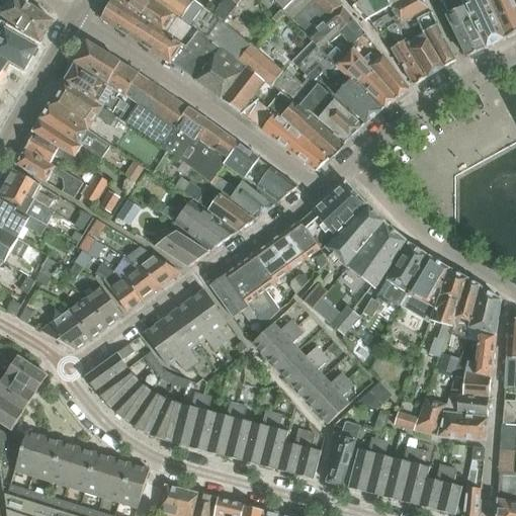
[(0,0),(0,12),(39,40),(52,19),(21,0),(0,0)]
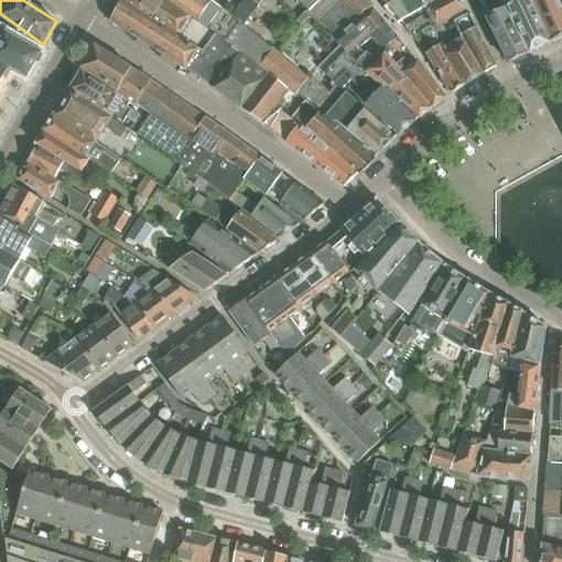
[(120,0),(108,19),(152,45),(184,66),(195,49),(125,0),(120,0)]
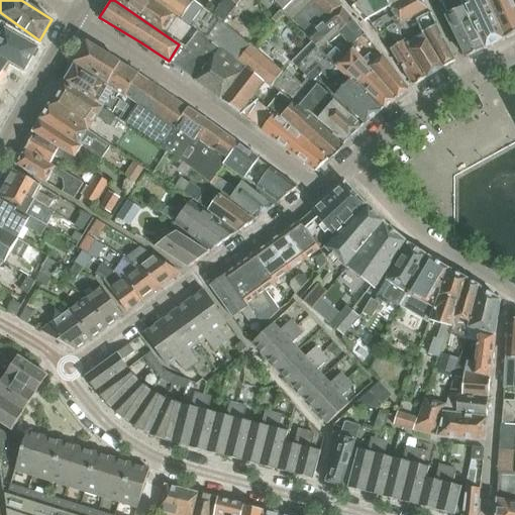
[(193,54),(205,37),(151,0),(114,0),(179,44),(186,49),(193,54)]
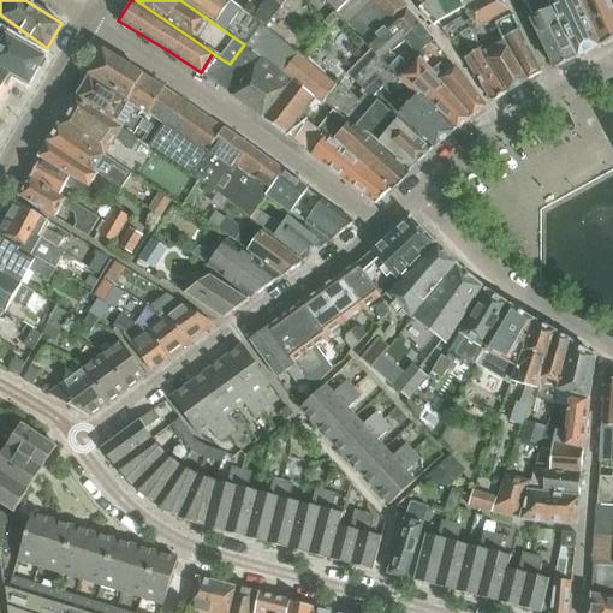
[(268,29),(262,24),(256,21),(250,16),(228,0),(180,0),(244,45),(267,60),(280,71),(287,63),(296,53),(268,29)]
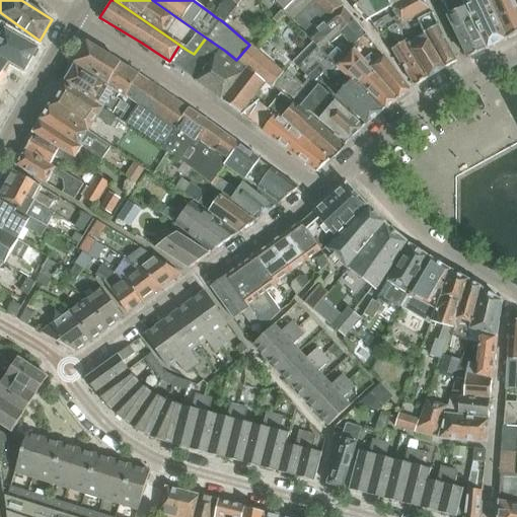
[(220,0),(211,13),(216,17),(221,20),(234,2),(230,0),(220,0)]
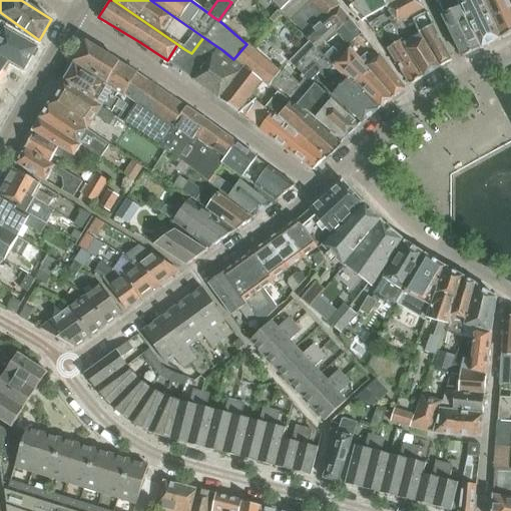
[(271,0),(280,9),(289,0),(271,0)]
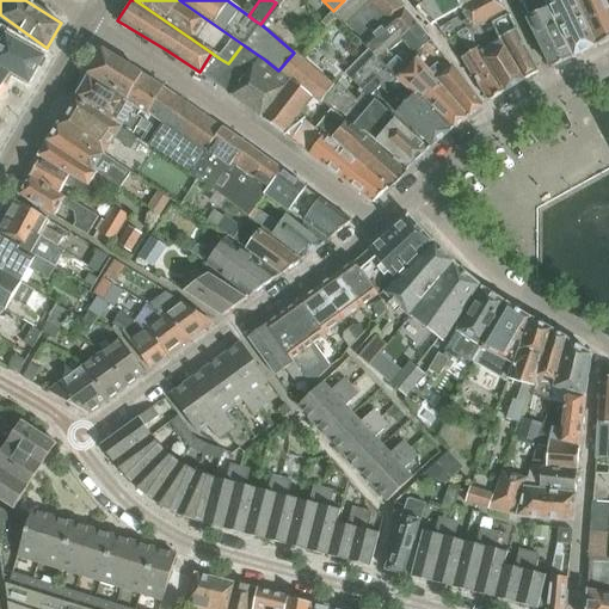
[(362,41),(370,34),(403,6),(398,0),(344,0),(333,11),(332,12),(336,16),(351,30),(362,41)]
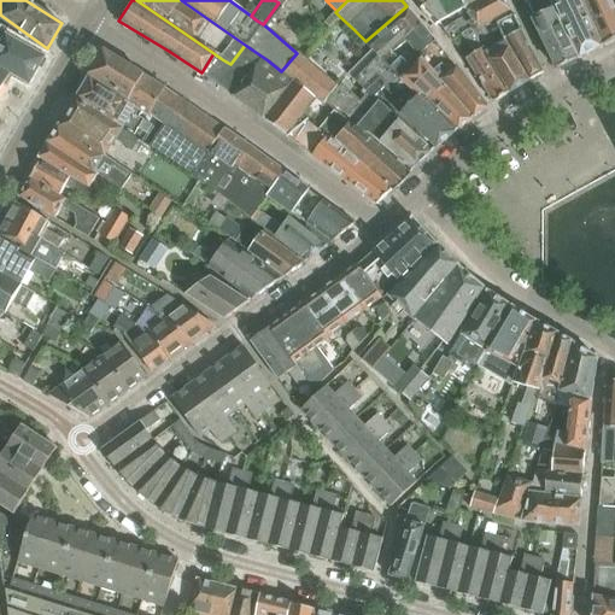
[(439,19),(463,6),(473,0),(427,0),(422,3),(439,23),(440,22),(439,19)]
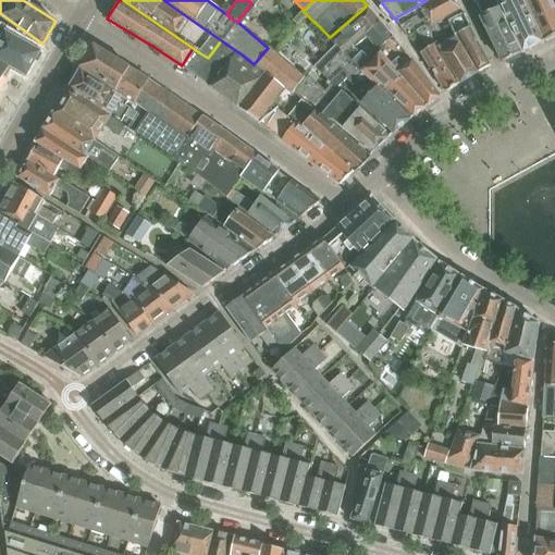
[(416,29),(422,24),(424,27),(434,21),(459,7),(455,0),(427,0),(418,5),(424,16),(418,20),(415,15),(399,25),(407,35),(416,29)]
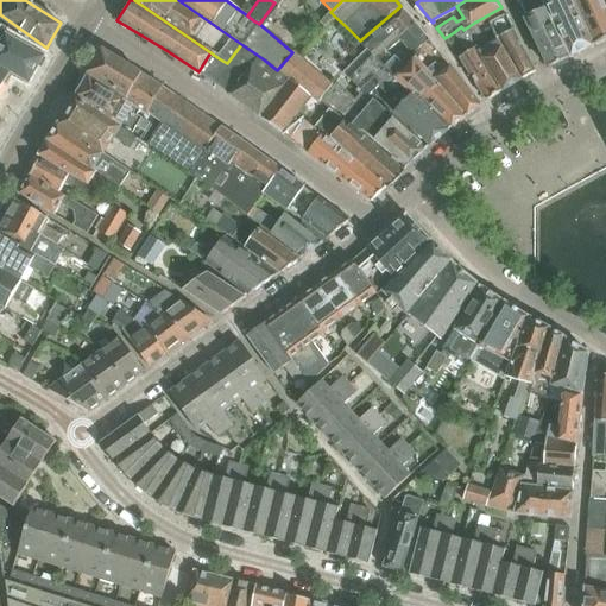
[(516,1),(548,65),(568,56),(542,0),(517,0),(516,1)]
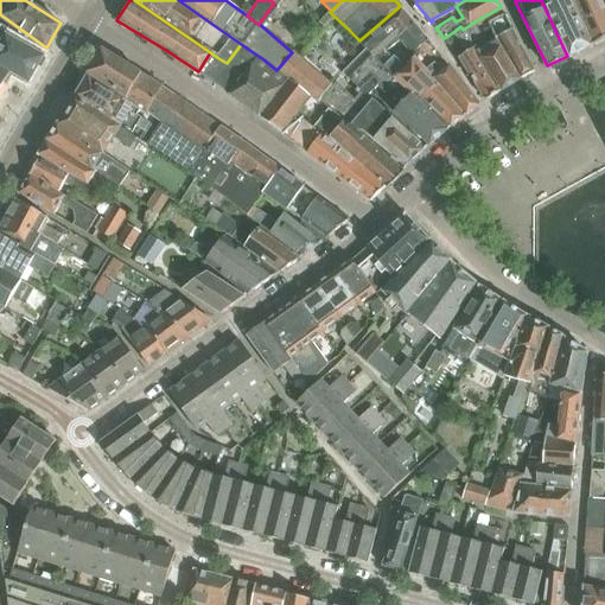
[(541,0),(567,56),(588,44),(588,45),(591,44),(571,0),(541,0)]
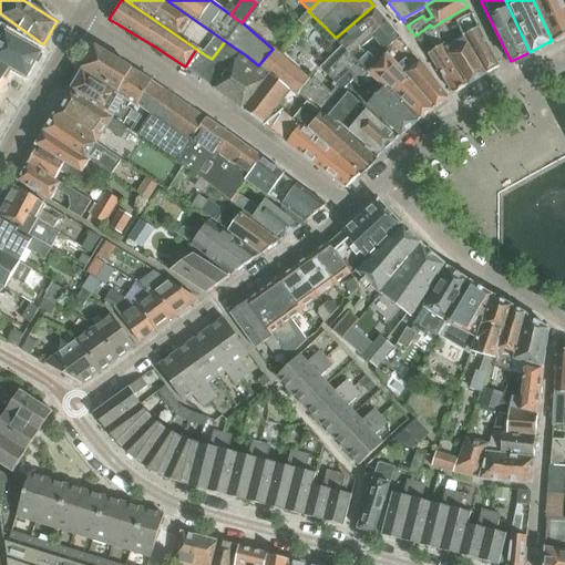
[(533,0),(552,40),(564,33),(564,9),(561,0),(533,0)]
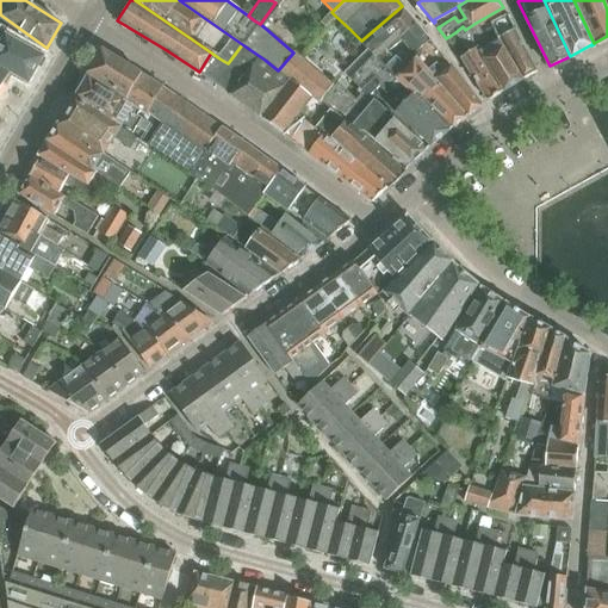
[(361,41),(361,42),(366,47),(372,54),(374,56),(385,48),(398,36),(415,23),(402,6),(370,33),(361,41)]
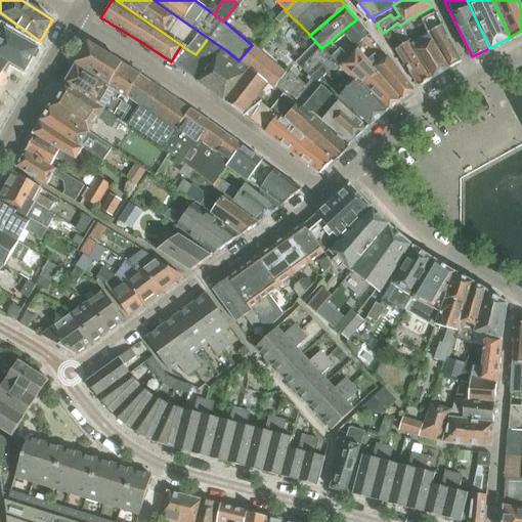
[(281,9),(274,17),(278,20),(286,13),(281,9)]
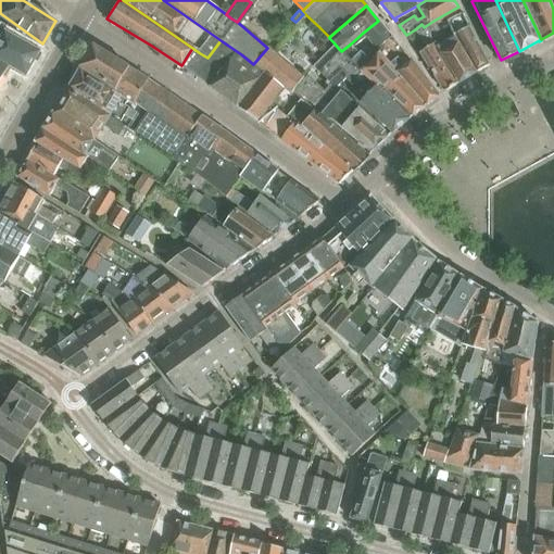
[(454,35),(475,70),(476,71),(488,63),(470,28),(461,11),(447,20),(454,35)]
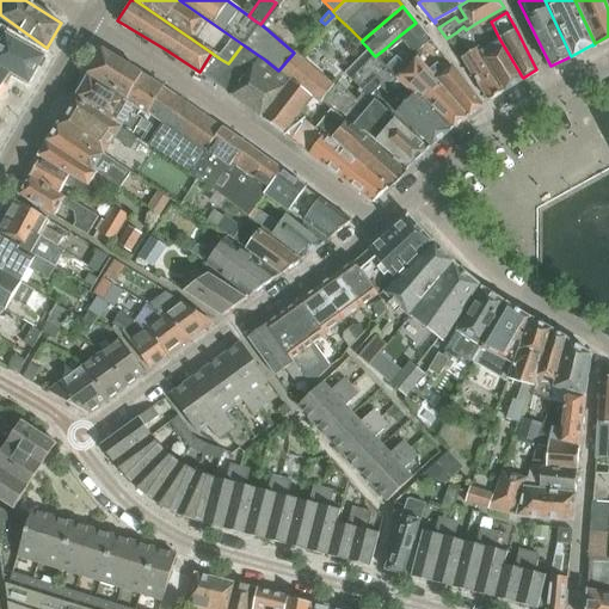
[(399,36),(408,48),(413,53),(429,38),(416,23),(399,36)]
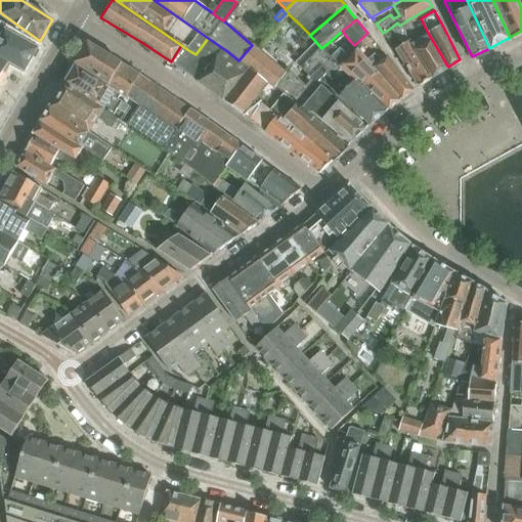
[(447,66),(428,33),(419,38),(408,19),(399,26),(432,76),(447,66)]
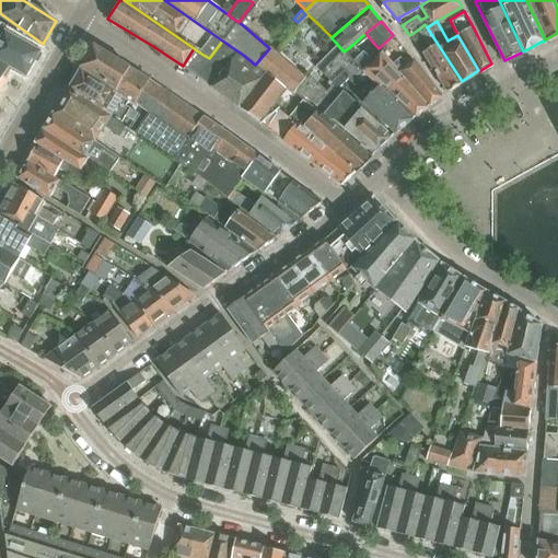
[(425,24),(418,30),(429,47),(421,51),(446,90),(462,81),(427,27),(425,24)]
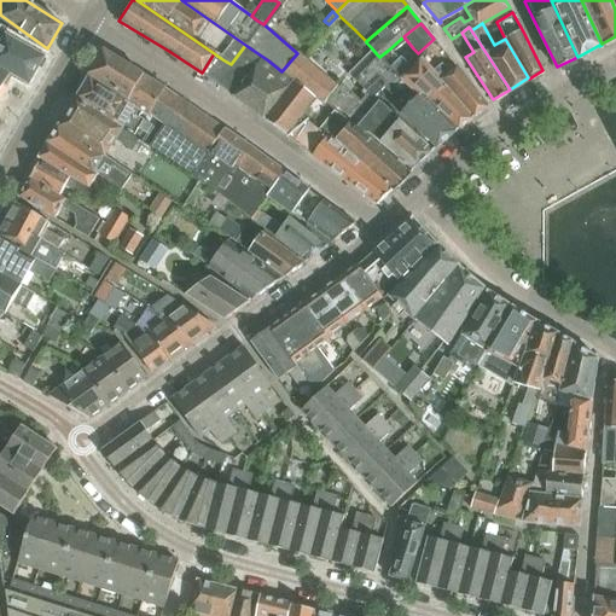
[(0,88),(9,74),(27,85),(44,54),(5,33),(0,41),(0,88)]
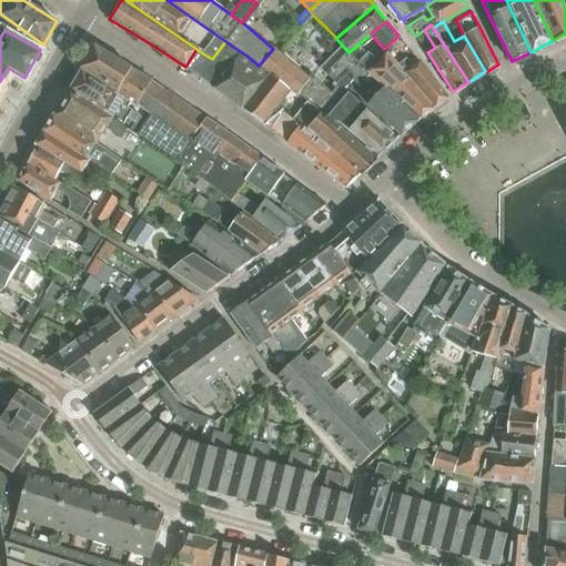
[(434,105),(446,98),(398,36),(384,49),(387,52),(434,105)]
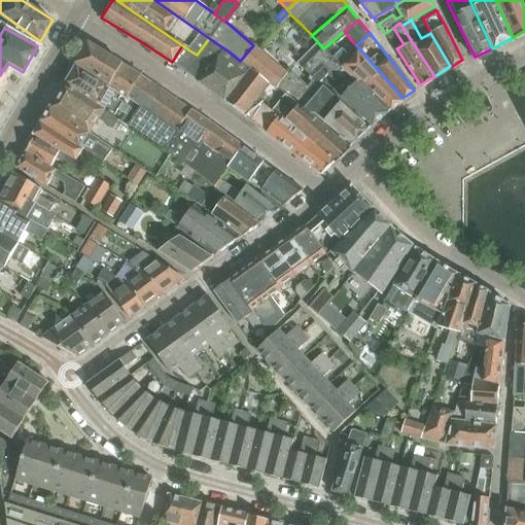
[(189,50),(178,66),(197,79),(197,80),(204,85),(229,51),(209,38),(197,55),(189,50)]
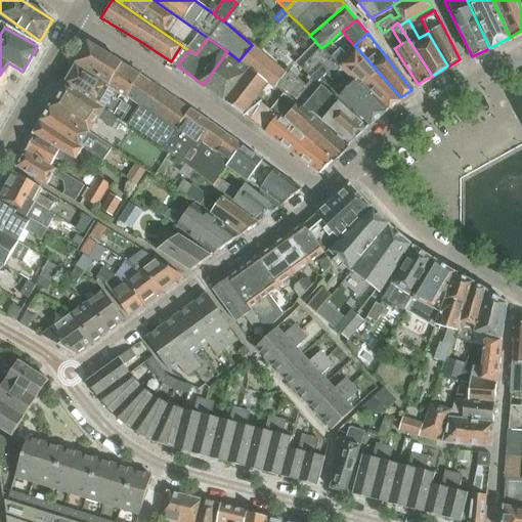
[(314,40),(294,60),(307,73),(309,76),(311,77),(315,80),(323,72),(337,85),(339,83),(345,90),(340,95),(368,124),(385,110),(321,48),(319,46),(314,40)]
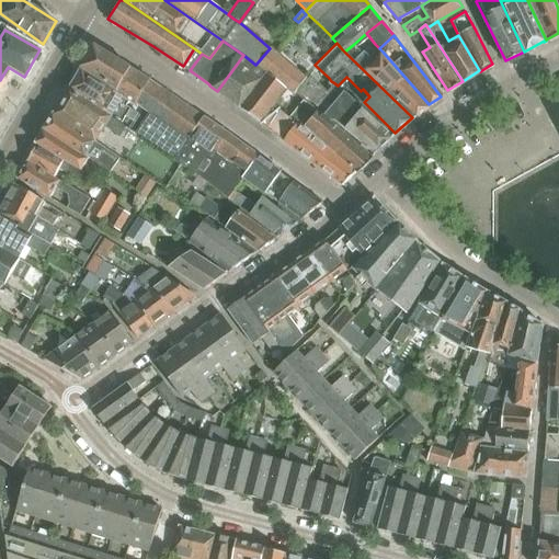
[(383,52),(379,48),(375,44),(364,55),(354,44),(344,52),(412,117),(429,104),(383,52)]
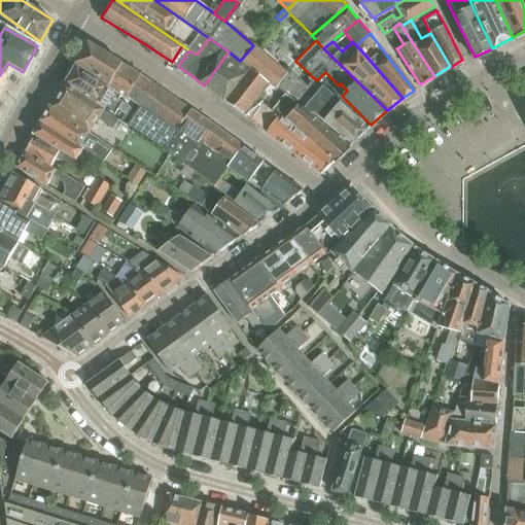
[(89,42),(76,64),(120,93),(120,95),(126,98),(127,97),(140,75),(139,74),(130,69),(120,63),(111,57),(89,42)]
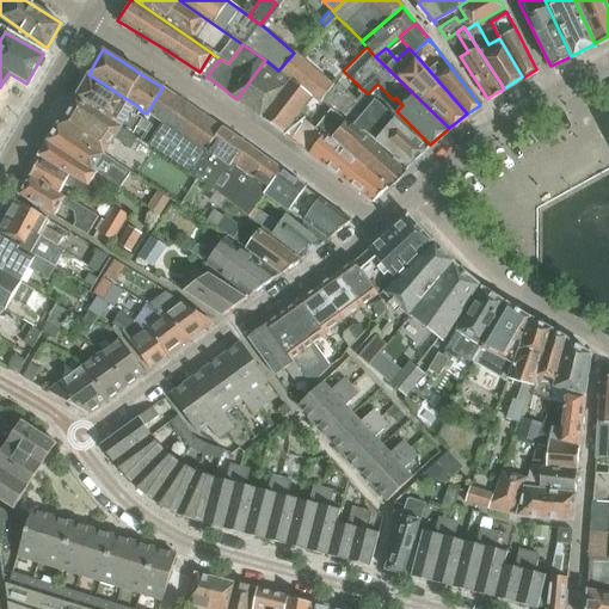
[(211,53),(200,72),(207,77),(220,59),(211,53)]
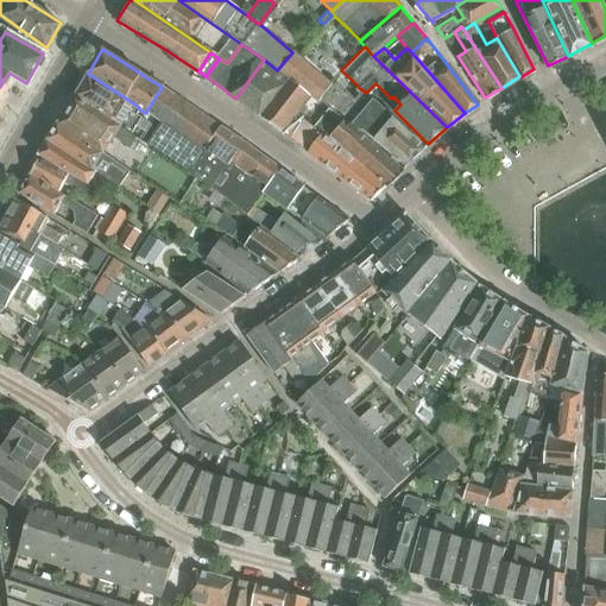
[(284,62),(277,70),(285,76),(286,77),(310,94),(317,101),(319,99),(332,84),(315,71),(292,52),(284,62)]
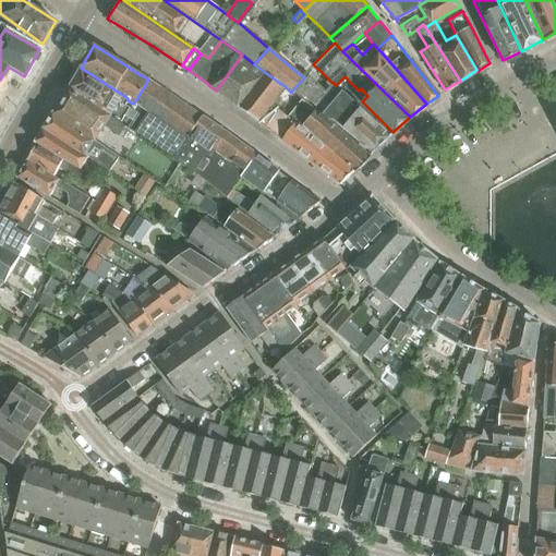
[(242,55),(216,91),(237,105),(262,70),(254,64),(242,55)]
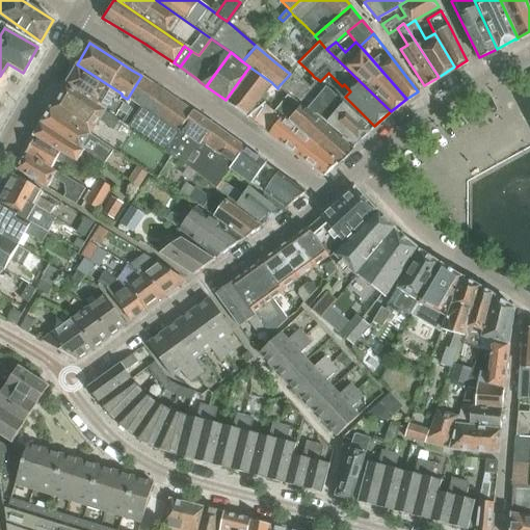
[(118,100),(122,96),(122,94),(77,64),(64,85),(123,122),(131,108),(118,100)]
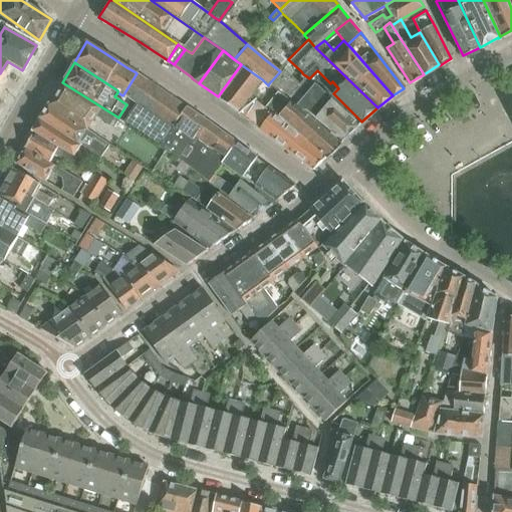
[(218,96),(238,110),(249,94),(262,79),(242,65),(241,64),(218,96)]
